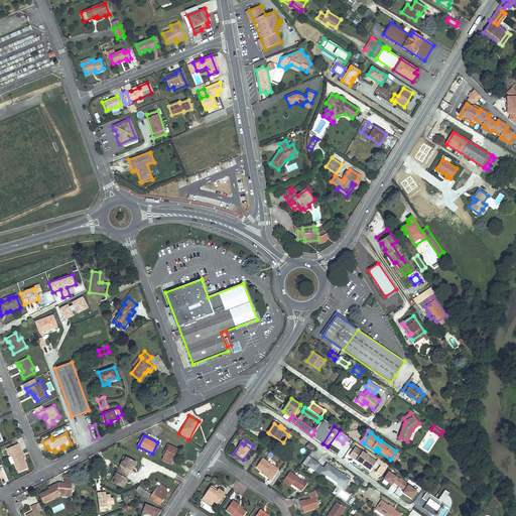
[(18,443),(6,448),(9,456),(11,455),(17,469),(25,465),(23,459),(19,452),(21,450),(18,443)]
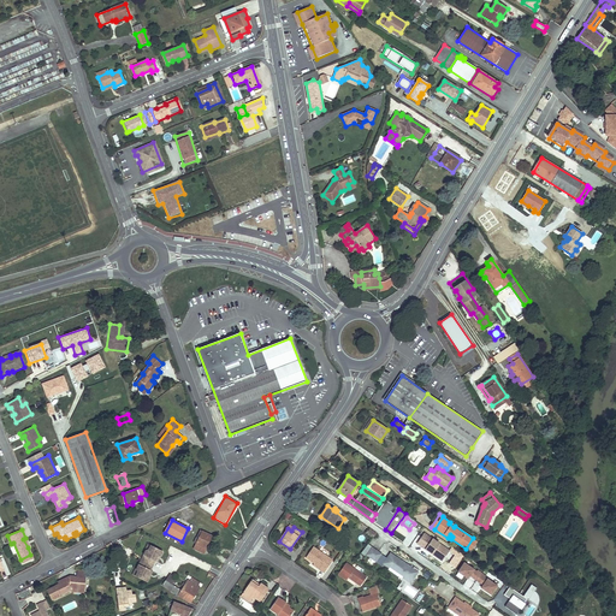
[(200,529),(194,542),(196,544),(194,548),(205,554),(213,537),(200,529)]
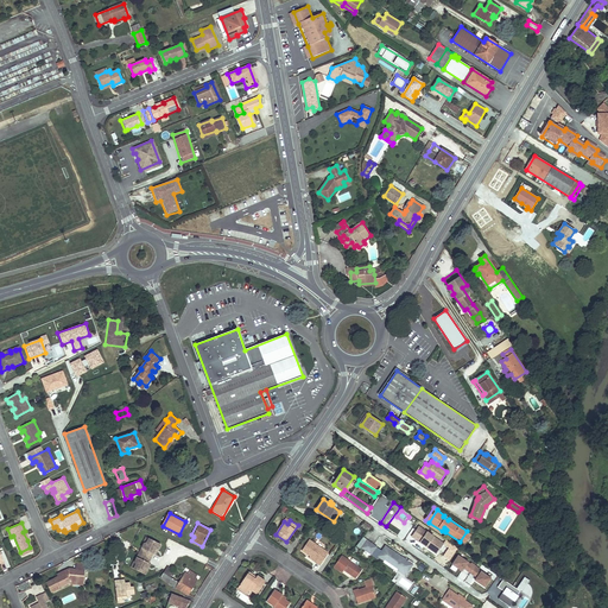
[(361,527),(368,532),(372,527),(365,523),(361,527)]
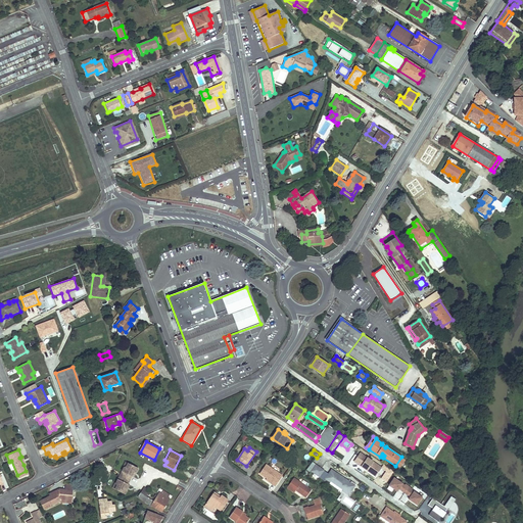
[(360,453),(353,463),(376,477),(382,467),(360,453)]
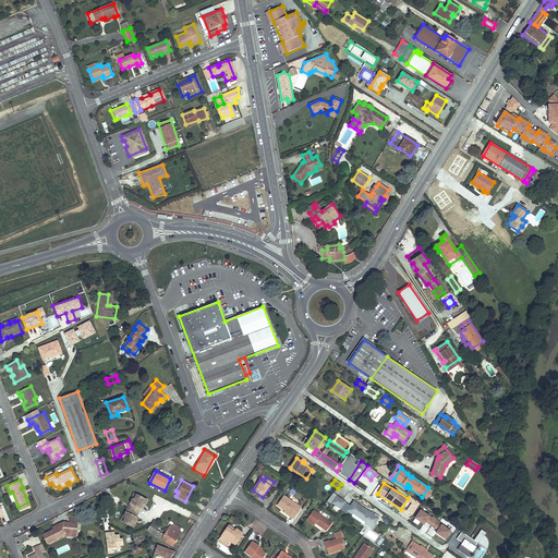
[(428,487),(422,497),(425,499),(432,489),(428,487)]
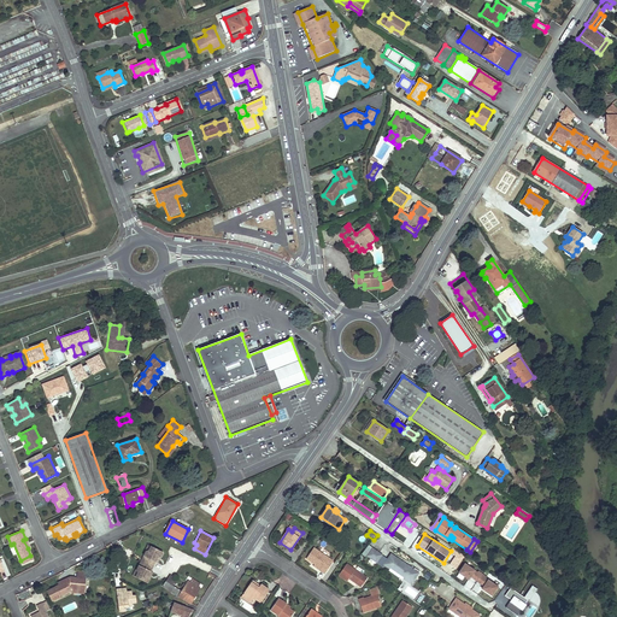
[(151,551),(147,551),(145,556),(147,557),(145,560),(154,566),(157,562),(159,557),(162,557),(164,552),(152,546),(151,551)]
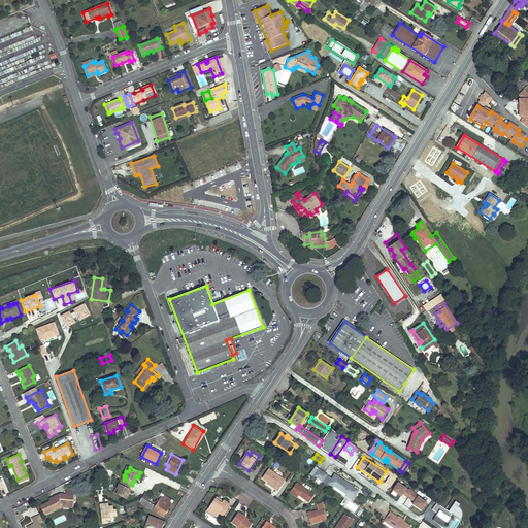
[(107,469),(103,477),(110,481),(114,472),(107,469)]
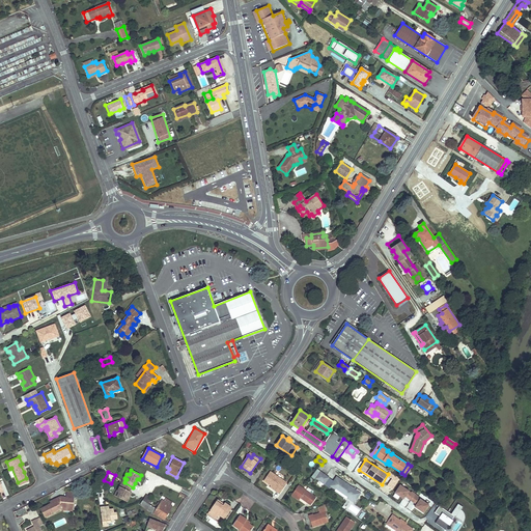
[(270,472),(263,480),(271,485),(277,490),(276,491),(280,494),(286,482),(270,472)]
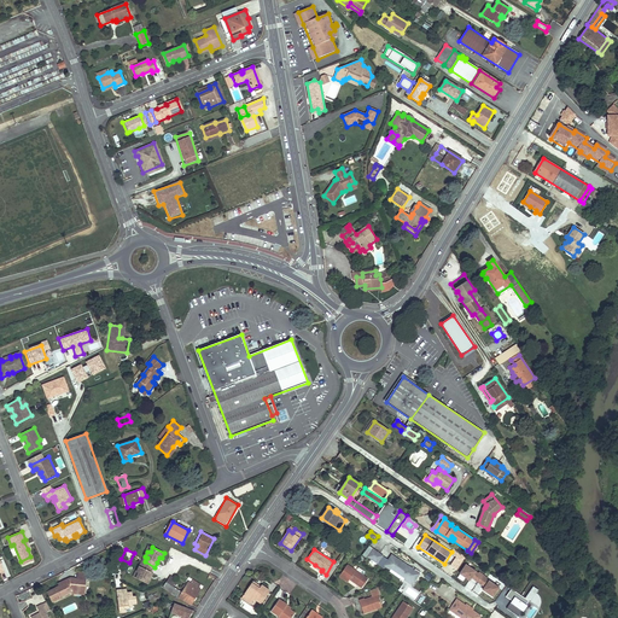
[(378,565),(383,557),(373,551),(368,558),(378,565)]
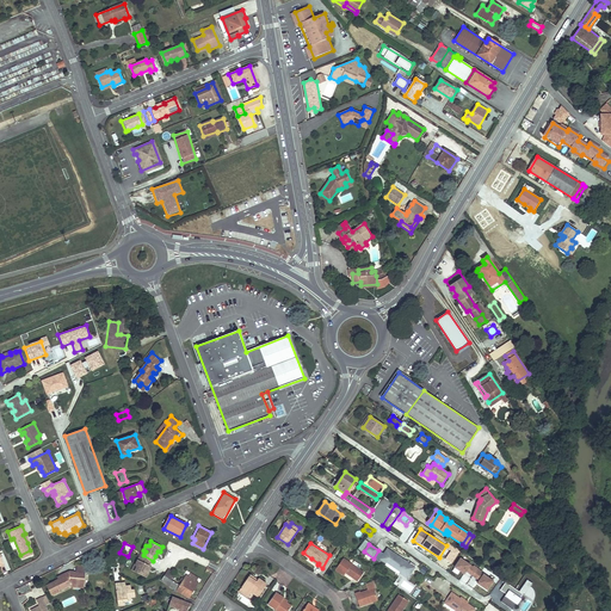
[(413,573),(417,567),(411,563),(409,566),(388,550),(380,560),(386,565),(387,562),(401,572),(400,574),(407,579),(412,573),(413,573)]
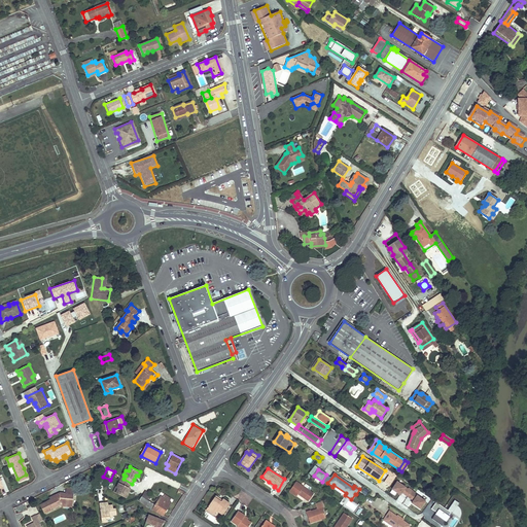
[(119,482),(117,486),(118,488),(116,492),(126,497),(128,494),(127,491),(132,484),(124,479),(121,483),(119,482)]
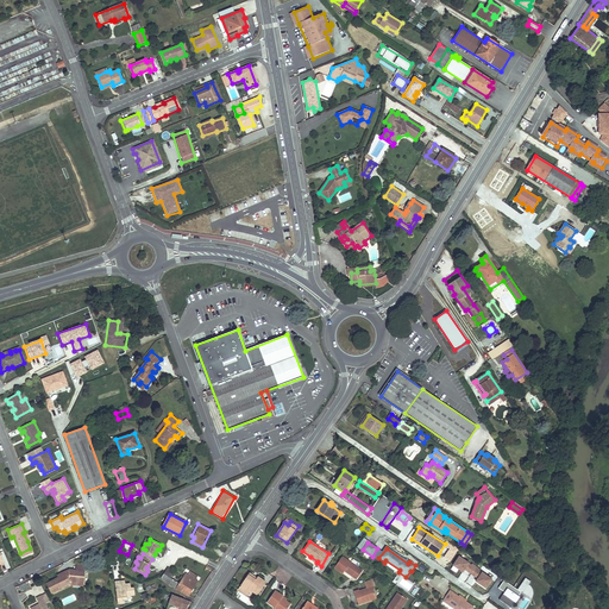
[(343,557),(334,567),(343,573),(345,571),(357,579),(363,570),(343,557)]
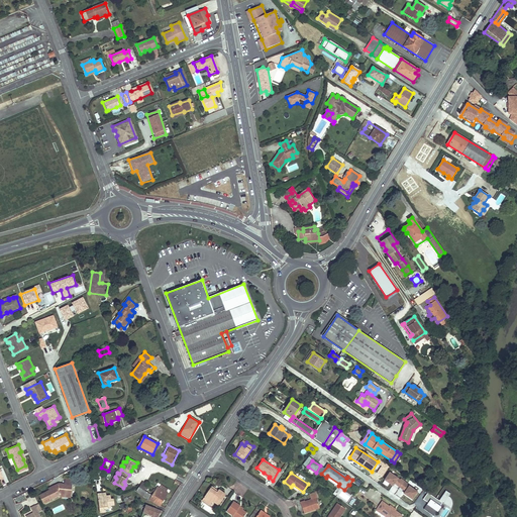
[(383,483),(392,489),(398,479),(389,473),(383,483)]
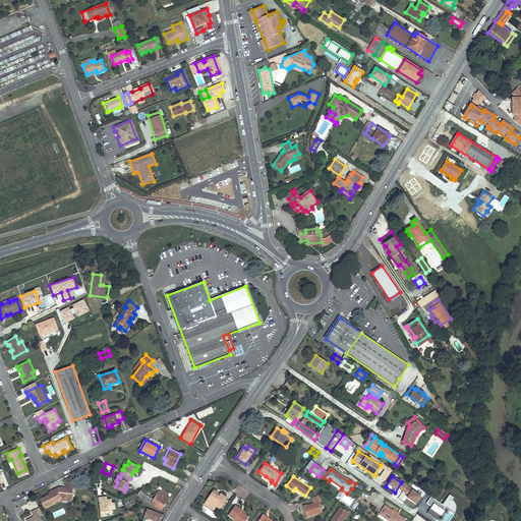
[(342,487),(330,479),(329,481),(328,482),(340,490),(341,489),(342,487)]
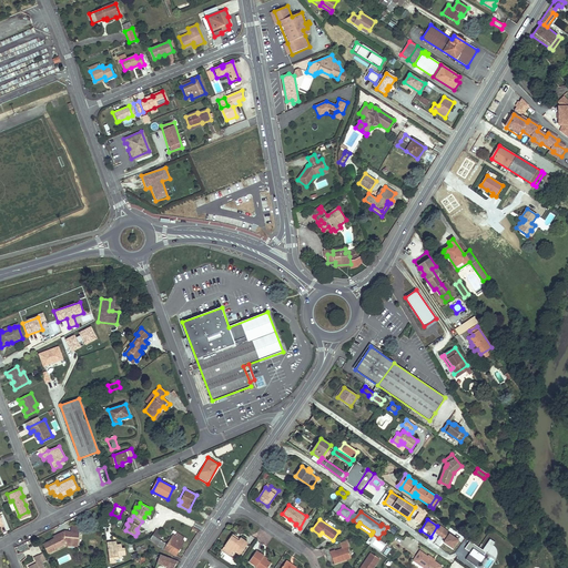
[(435,534),(445,540),(442,546),(452,553),(459,540),(439,527),(435,534)]
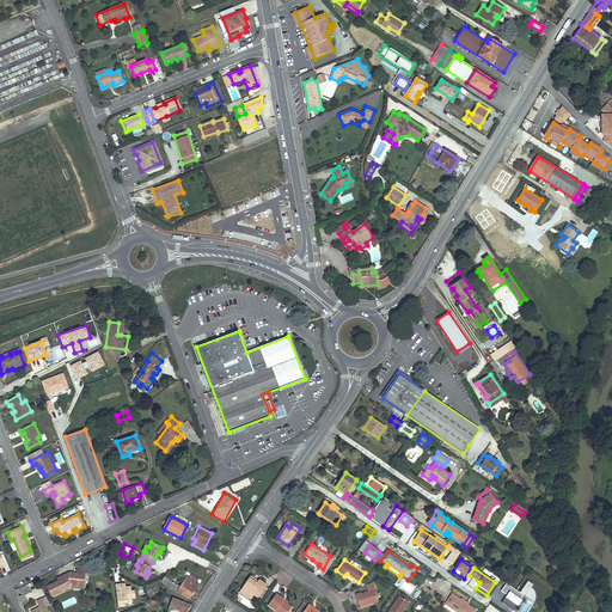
[(60,581),(48,586),(51,595),(60,592),(60,591),(71,586),(71,585),(84,586),(85,574),(77,573),(69,573),(61,576),(62,579),(60,581)]
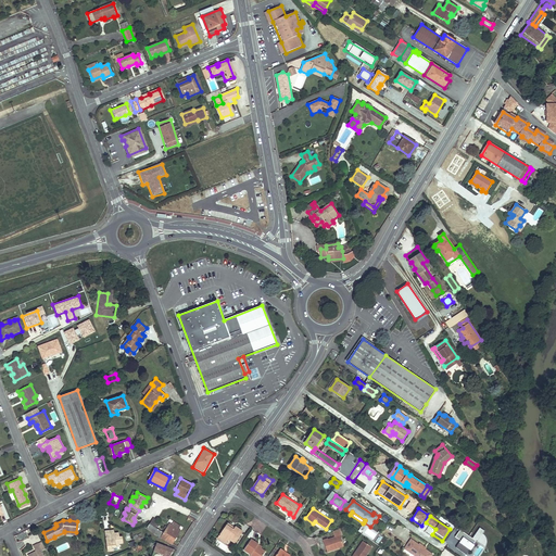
[(172,544),(180,530),(178,529),(173,525),(171,523),(167,528),(166,530),(164,533),(155,528),(158,526),(154,523),(153,526),(149,525),(147,528),(172,544)]
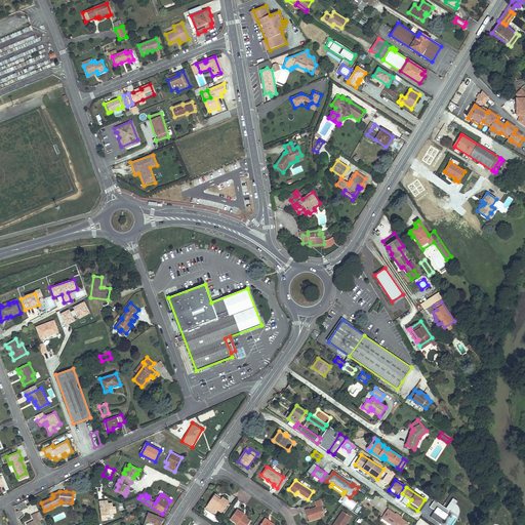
[(213,495),(205,508),(213,513),(216,509),(221,512),(229,501),(223,496),(220,498),(220,499),(213,495)]
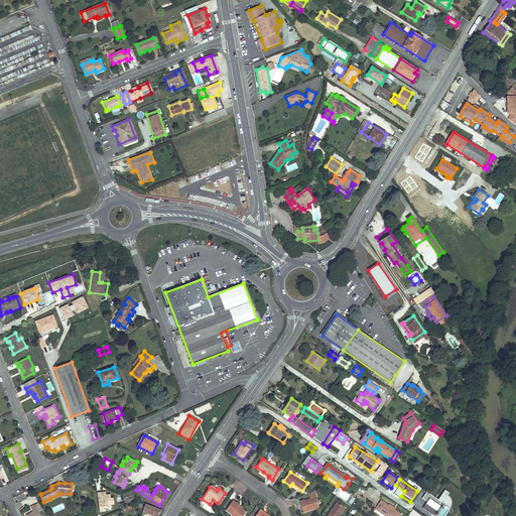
[(313,491),(308,493),(310,498),(304,501),(304,500),(300,501),(303,512),(319,506),(315,497),(317,496),(315,490),(313,491)]
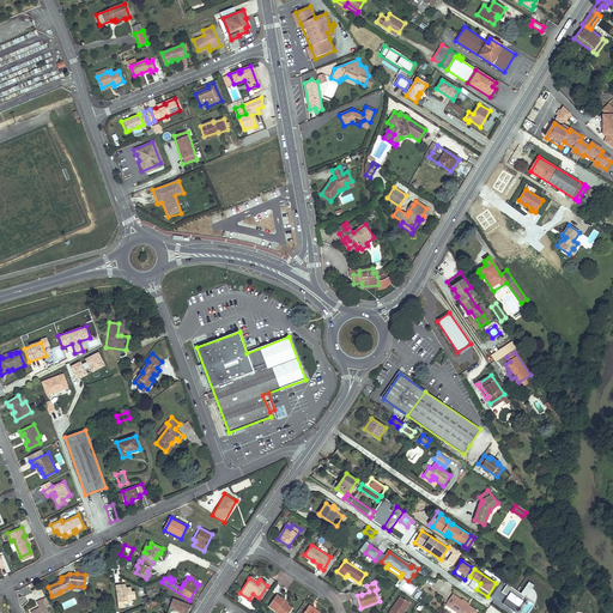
[(122,588),(115,589),(119,607),(126,607),(126,602),(132,601),(132,599),(135,599),(135,592),(132,592),(131,588),(126,588),(122,589),(122,588)]
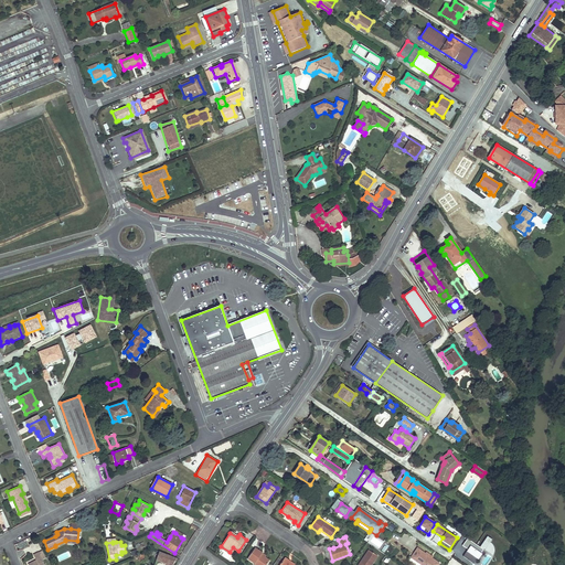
[(470,544),(464,557),(475,564),(482,551),(470,544)]
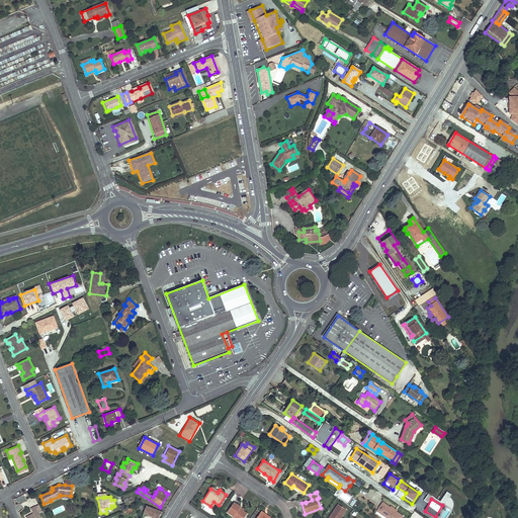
[(234,503),(227,512),(233,517),(244,517),(247,514),(241,510),(239,509),(241,507),(234,503)]
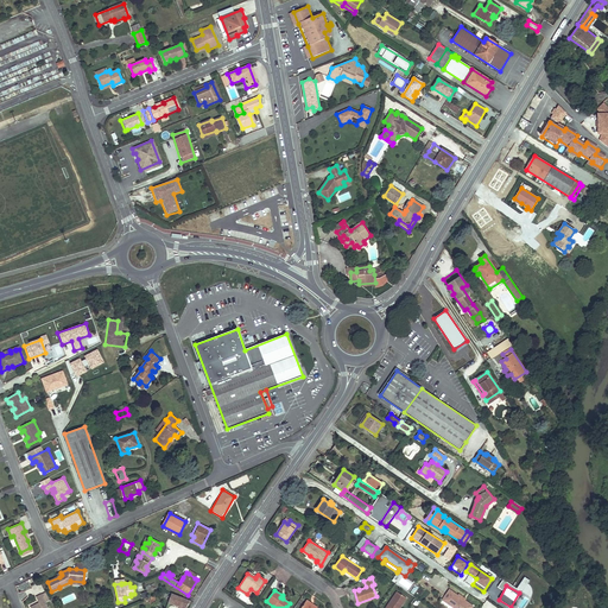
[(399,607),(406,597),(398,591),(386,607),(399,607)]
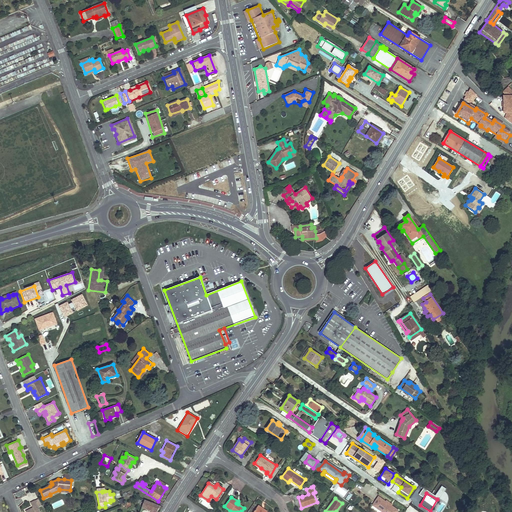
[(380,511),(397,511),(398,511),(392,507),(385,502),(378,498),(374,504),(380,508),(378,510),(380,511)]
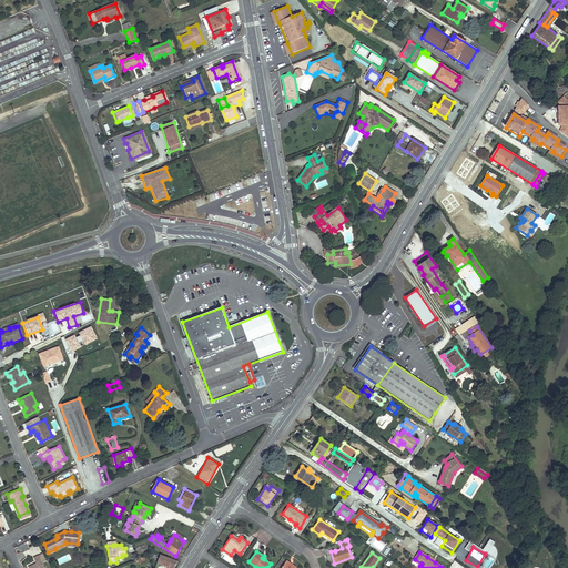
[(44,567),(39,555),(34,557),(38,565),(36,565),(34,564),(29,567),(44,567)]
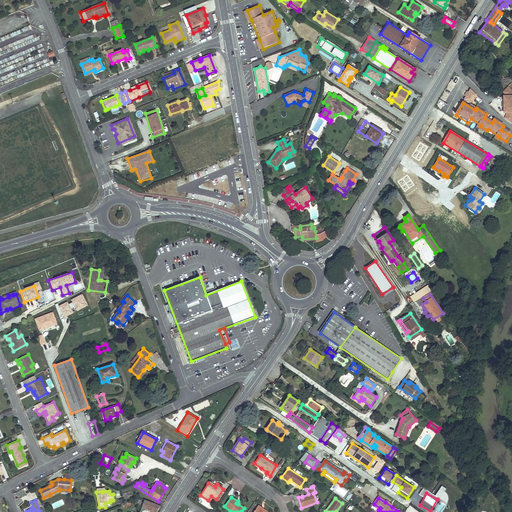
[(145,500),(143,507),(152,510),(154,506),(160,508),(161,506),(145,500)]
